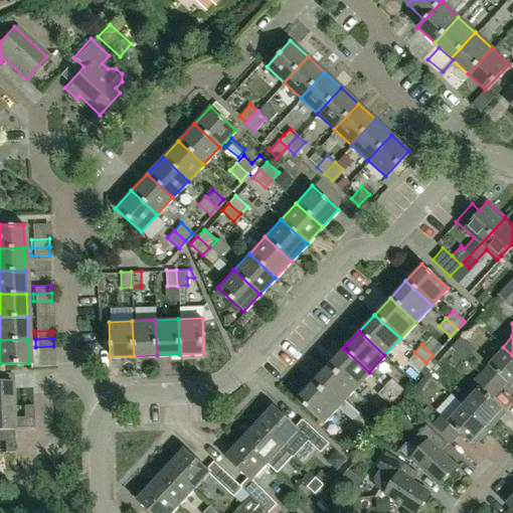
[(512,387),(512,355),(503,347),(479,372),(498,389),(506,381),(512,387)]
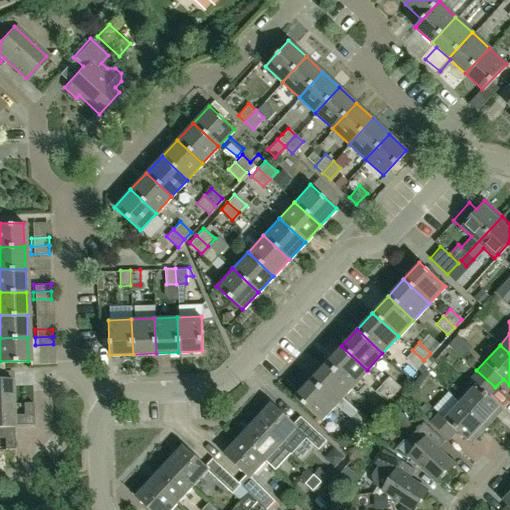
[(351,387),(367,370),(341,346),(326,363),(351,387)]
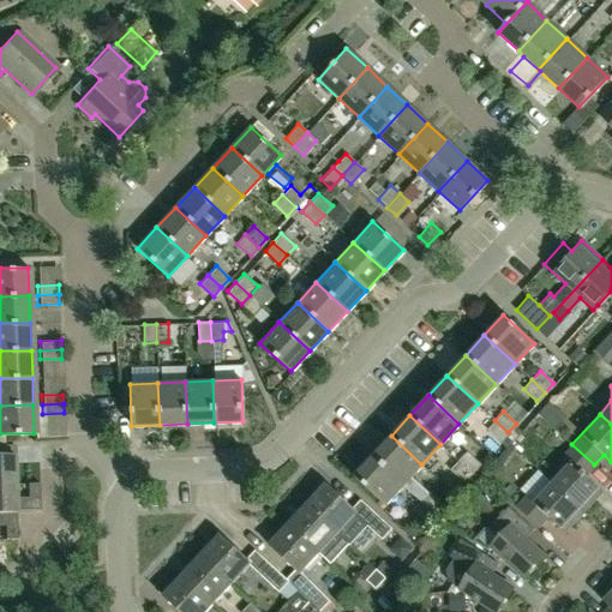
[(499,442),(508,432),(495,420),(486,429),(499,442)]
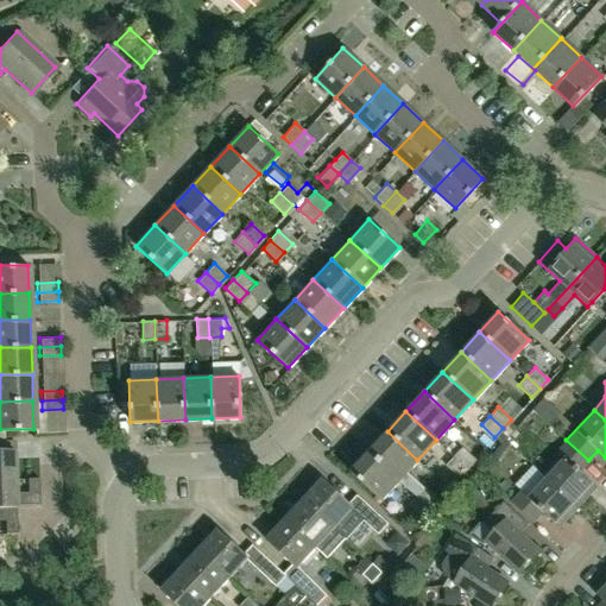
[(209,437),(208,418),(195,420),(196,439),(209,437)]
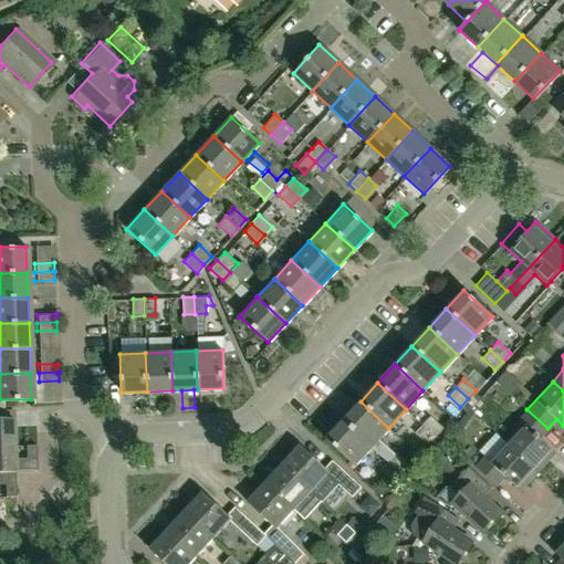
[(372,446),(388,428),(361,401),(343,420),(372,446)]
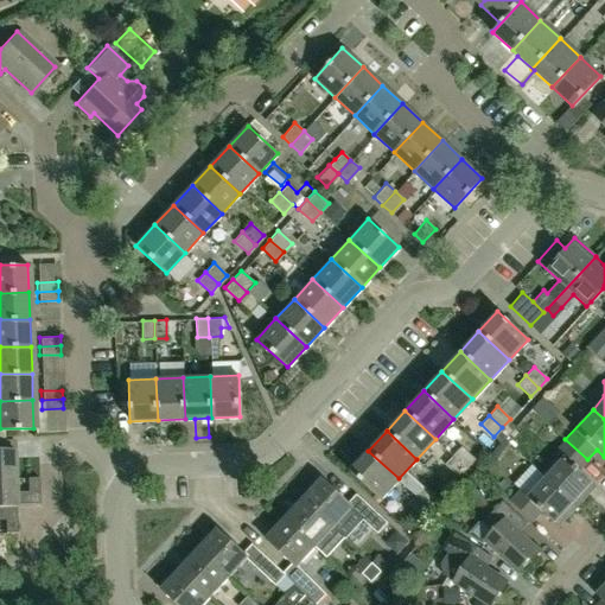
[(578,470),(587,459),(565,439),(555,450),(562,457),(545,477),(575,505),(594,485),(578,470)]
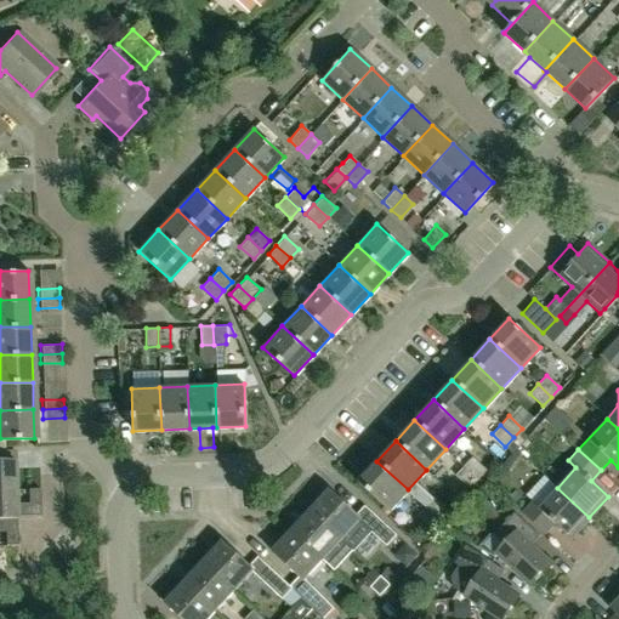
[(463,465),(476,478),(484,469),(471,456),(463,465)]
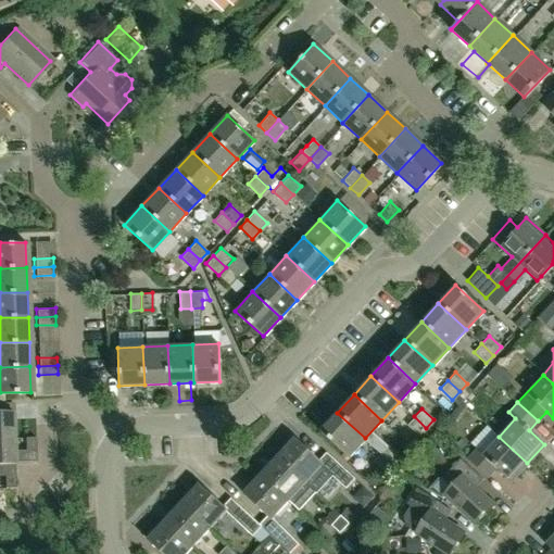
[(0,437),(12,437),(11,412),(0,412),(0,437)]
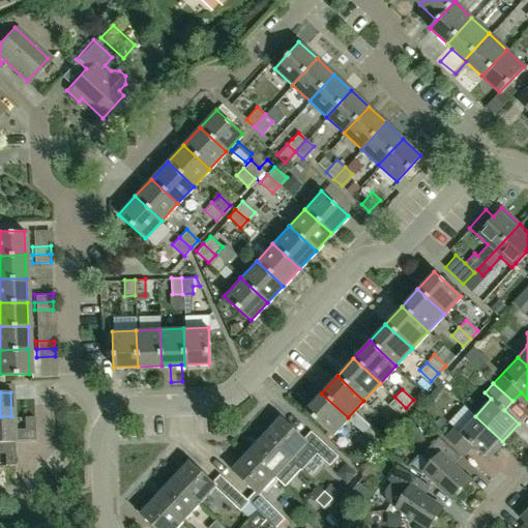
[(347,418),(348,417),(321,393),(304,411),(331,436),(340,426),(355,439),(367,450),(374,442),(362,432),(347,418)]
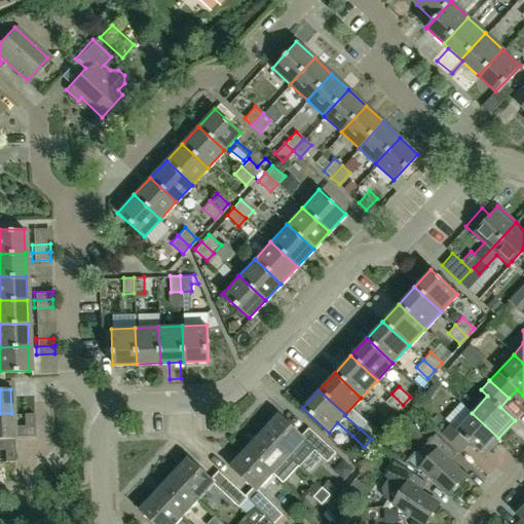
[(396,412),(403,405),(391,394),(384,402),(396,412)]
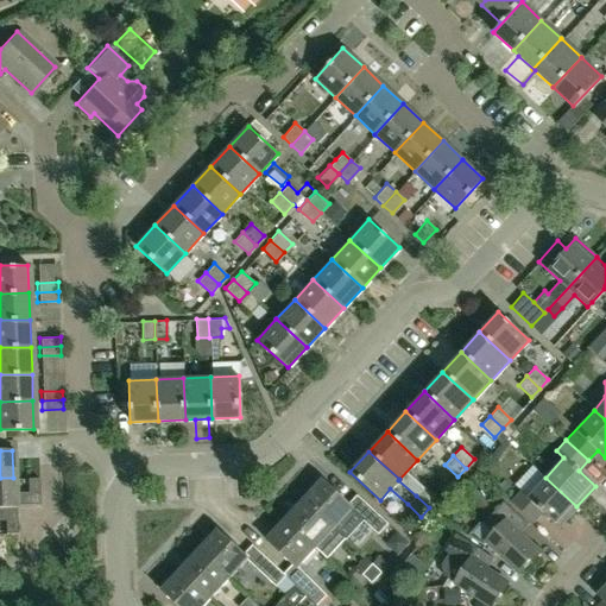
[(26,490),(37,490),(37,477),(26,477),(26,490)]
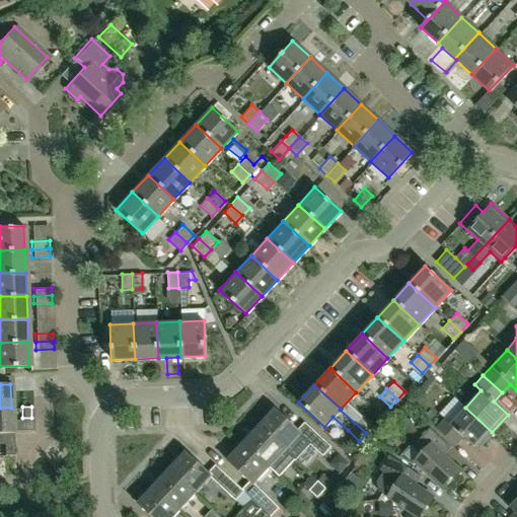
[(0,432),(12,432),(11,408),(0,408),(0,432)]
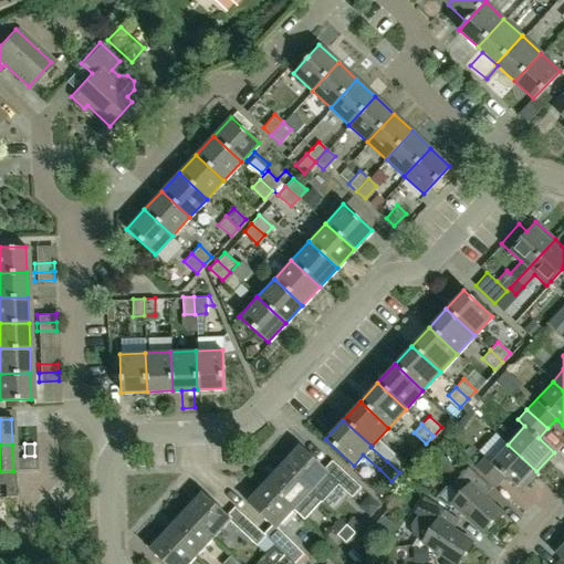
[(310,490),(319,499),(336,481),(351,494),(358,487),(330,459),(323,468),(299,445),(281,463),(295,477),(310,490)]
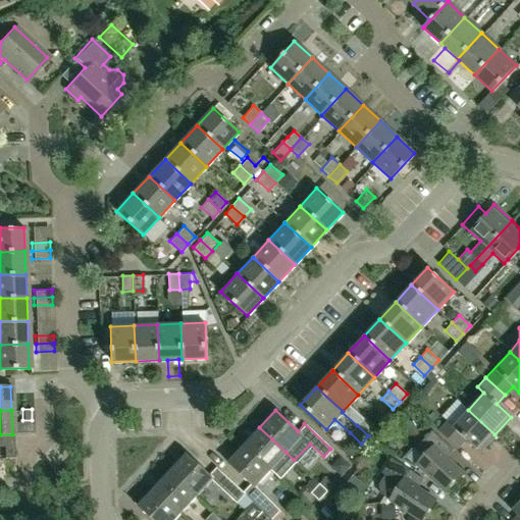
[(478,452),(495,434),(468,410),(452,427),(446,421),(437,430),(457,447),(464,438),(478,452)]
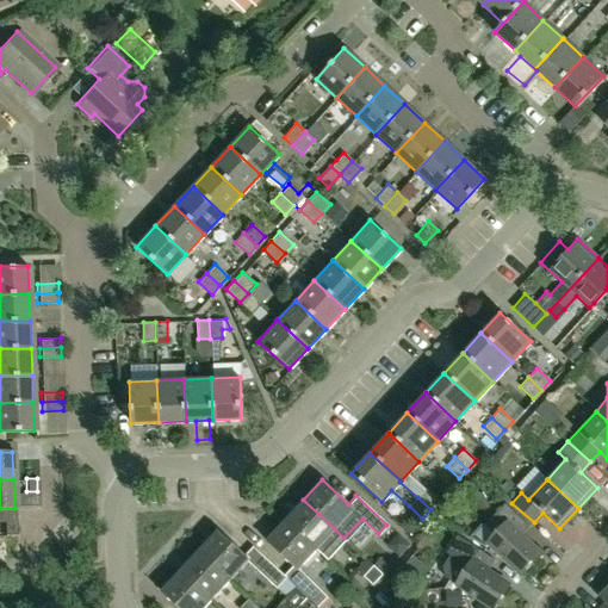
[(417,497),(430,509),(439,501),(426,488),(417,497)]
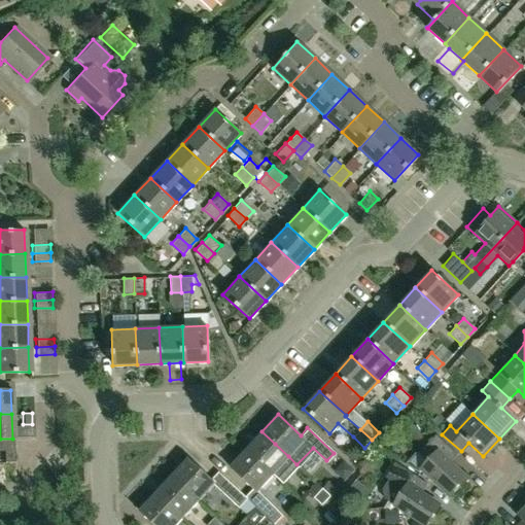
[(296,464),(288,456),(275,444),(261,431),(246,449),(272,473),(272,474),(281,482),(296,465),(296,464)]
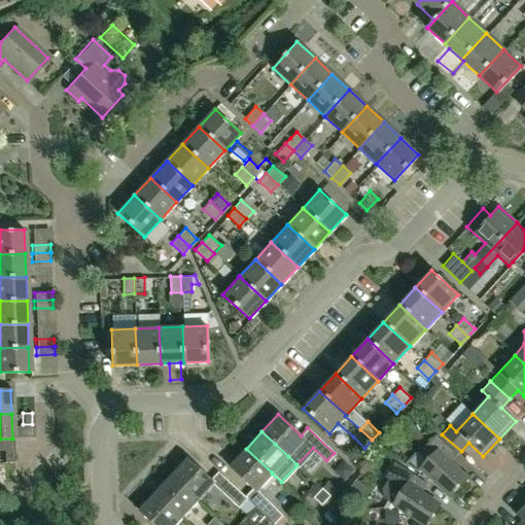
[(464,476),(449,461),(456,453),(435,433),(418,451),(415,451),(406,461),(418,470),(420,468),(448,494),(464,476)]
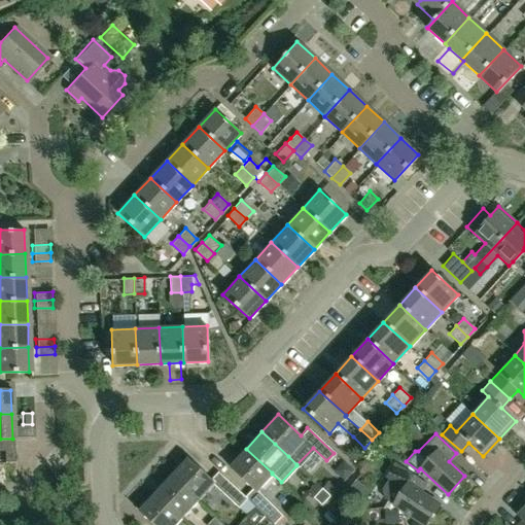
[(3,460),(12,460),(12,449),(3,449),(3,460)]
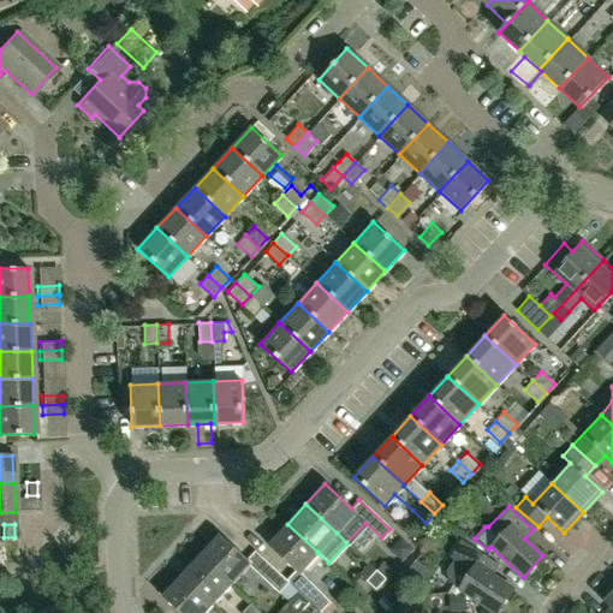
[(317,552),(287,524),(268,545),(295,569),(285,579),(287,581),(297,591),(308,601),(319,612),(329,601),(299,572),(317,553),(317,552)]
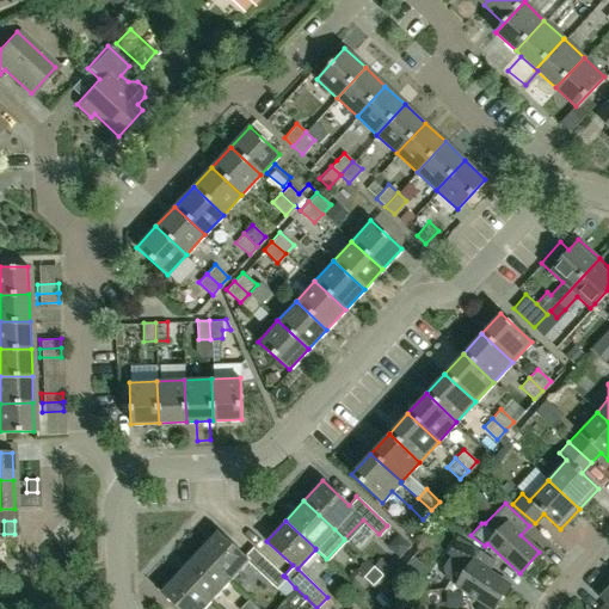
[(198,551),(229,579),(246,560),(276,588),(285,577),(283,576),(251,546),(244,555),(217,531),(198,551)]
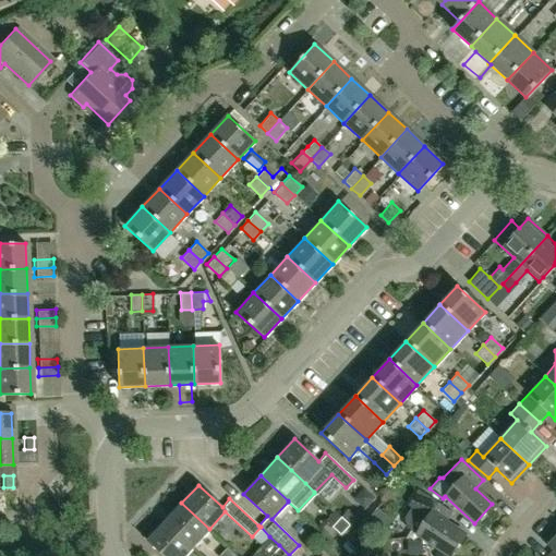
[(417,533),(422,536),(450,555),(464,534),(446,521),(452,511),(418,488),(408,504),(411,506),(403,517),(406,527),(410,529),(406,538),(414,538),(417,533)]
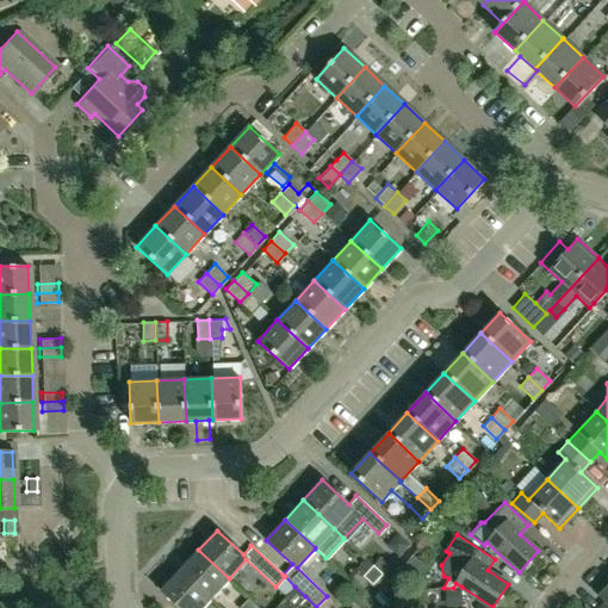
[(210,599),(229,578),(198,550),(180,570),(210,599)]
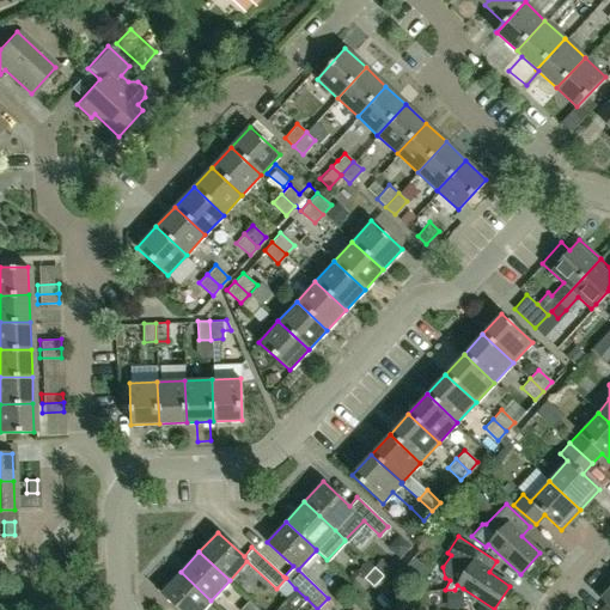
[(373,566),(363,578),(373,586),(383,575),(373,566)]
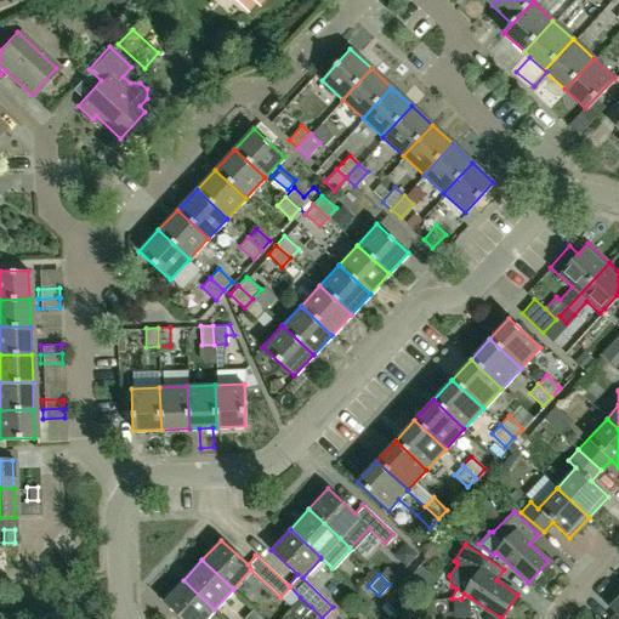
[(182,618),(204,618),(214,609),(183,580),(164,601),(182,618)]
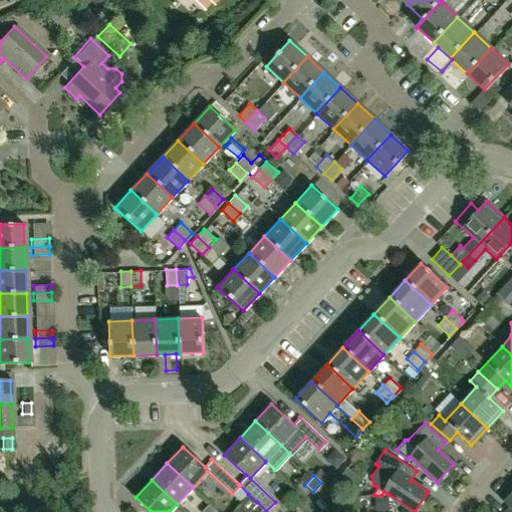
[(511,511),(511,485),(500,499),(508,506),(502,511),(511,511)]
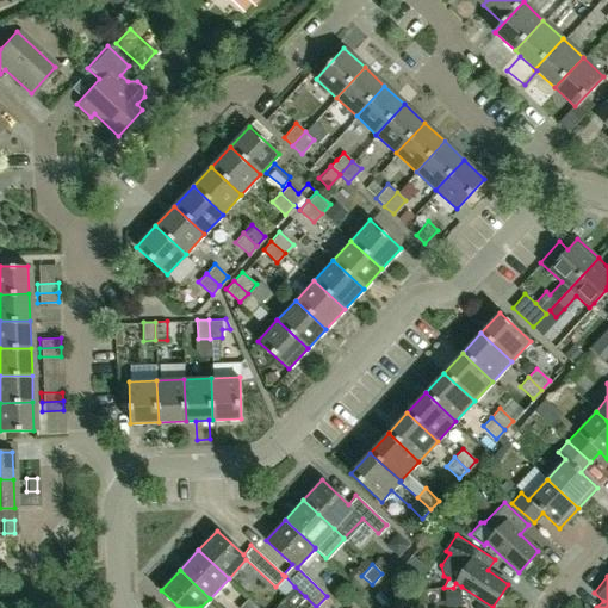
[(293,607),(305,596),(295,587),(281,599),(273,607),(293,607)]
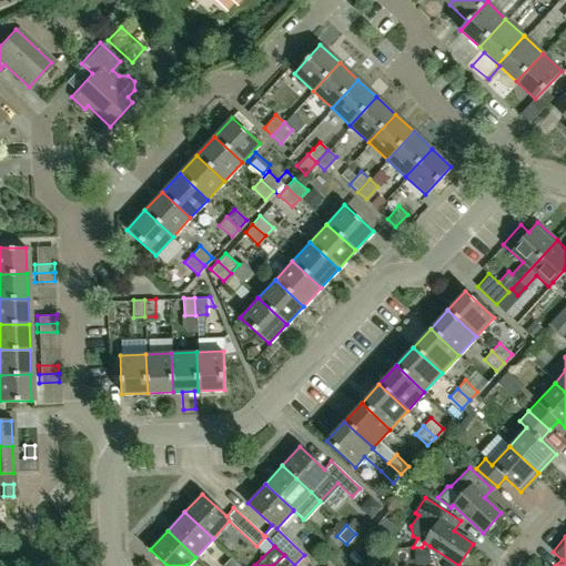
[(242,565),(230,555),(221,565),(242,565)]
